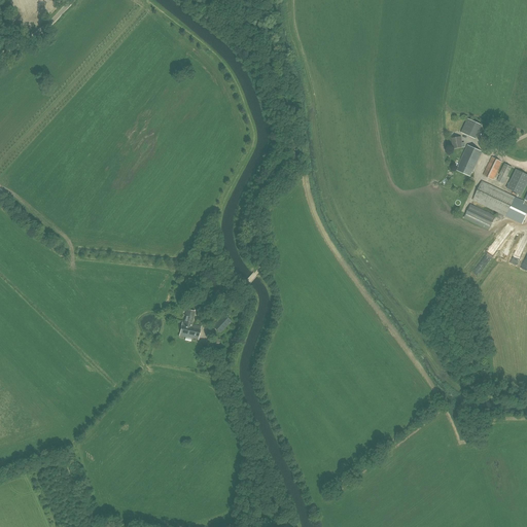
[(481,125),(466,118),(461,133),(475,139),(481,125)]
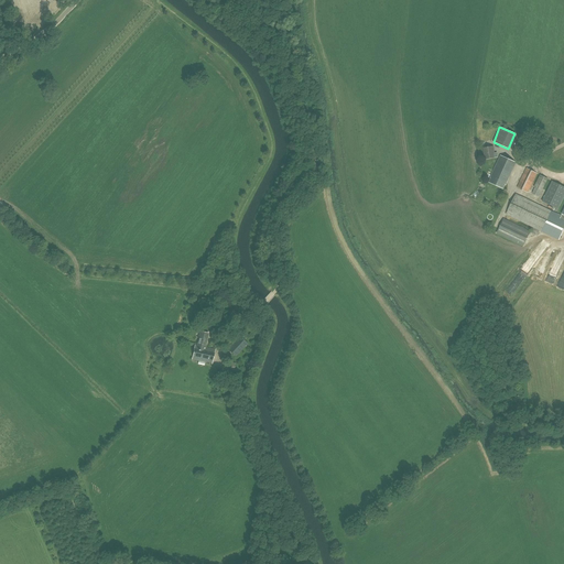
[(533,144),(529,140),(521,148),(525,152),(533,144)]
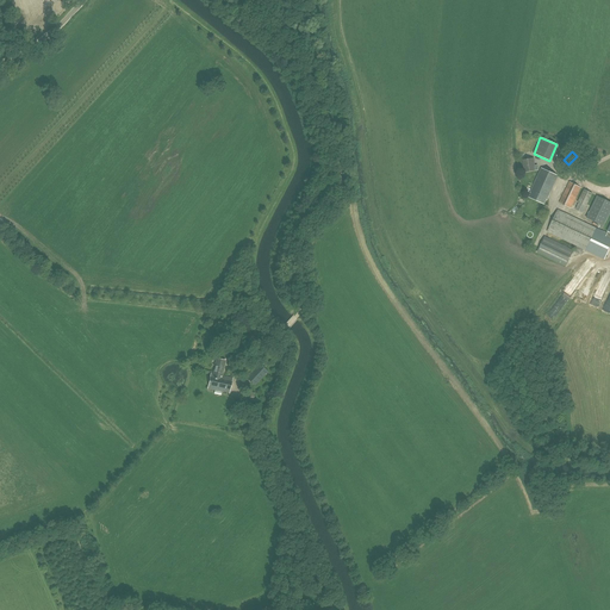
[(533,159),(523,161),(524,172),(534,170),(534,167),(533,159)]
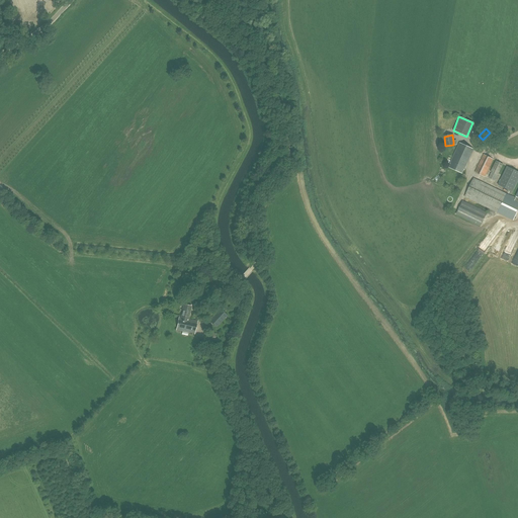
[(463,169),(464,170),(473,150),(459,143),(450,163),(451,164),(449,167),(461,173),(463,169)]
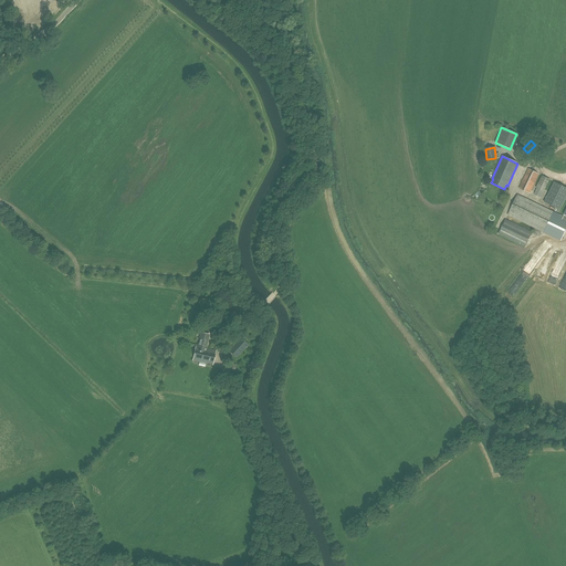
[(528,169),(519,188),(530,194),(538,175),(528,169)]
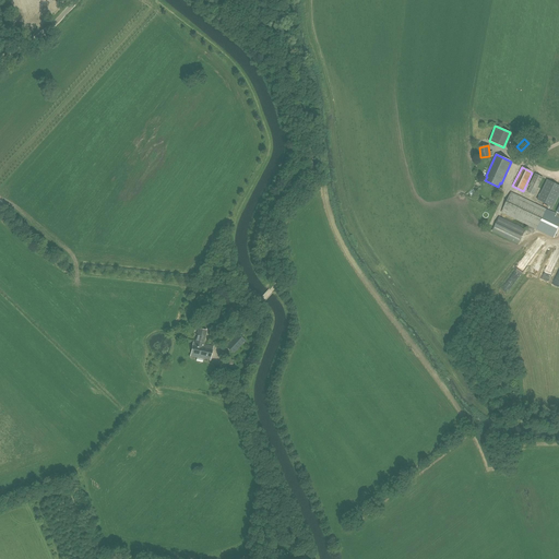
[(530,186),(527,192),(534,195),(537,189),(543,177),(535,174),(530,186)]
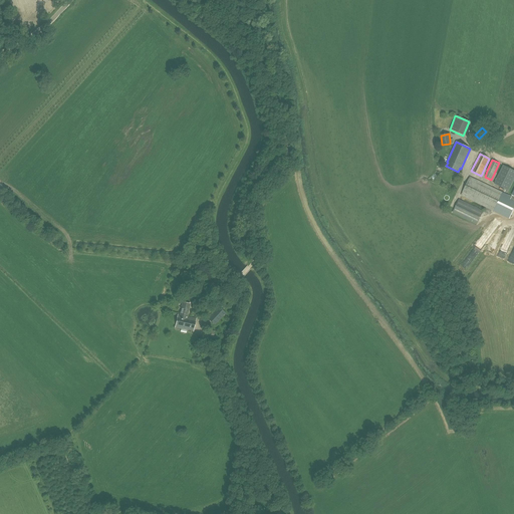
[(494,183),(508,191),(512,193),(513,188),(513,185),(512,184),(513,179),(513,171),(503,165),(494,183)]
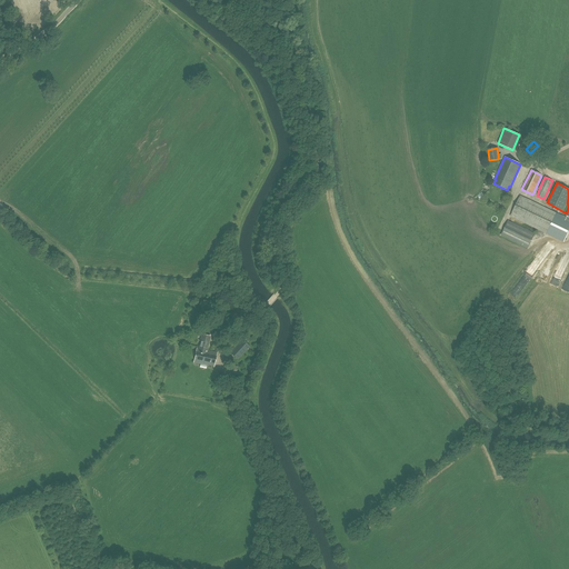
[(510,216),(563,242),(568,230),(568,211),(566,218),(520,196),(510,216)]
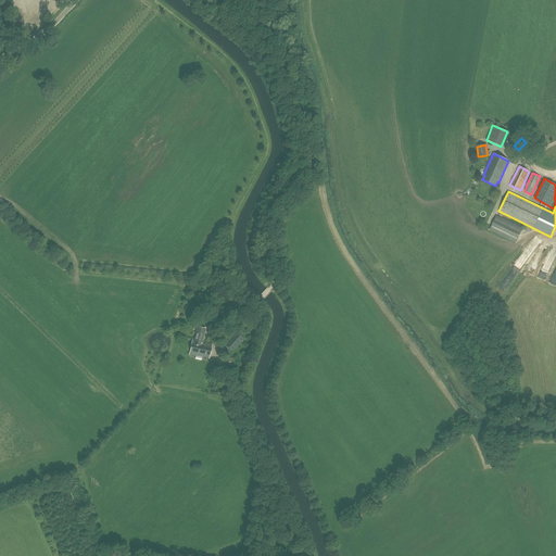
[(496,216),(490,229),(516,242),(522,229),(496,216)]
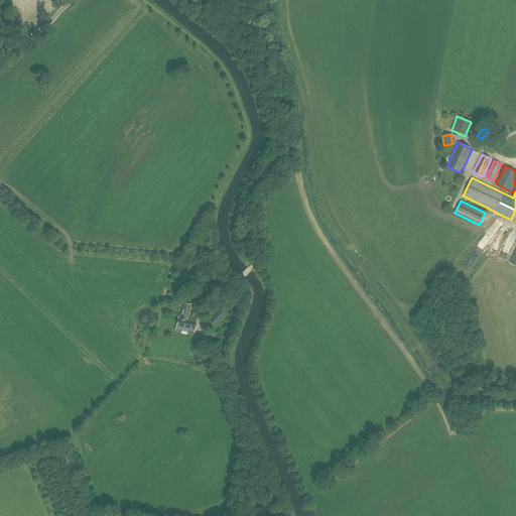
[(180,316),(178,316),(175,329),(194,333),(197,319),(187,318),(189,310),(188,310),(189,305),(183,303),(182,308),(181,308),(180,316)]
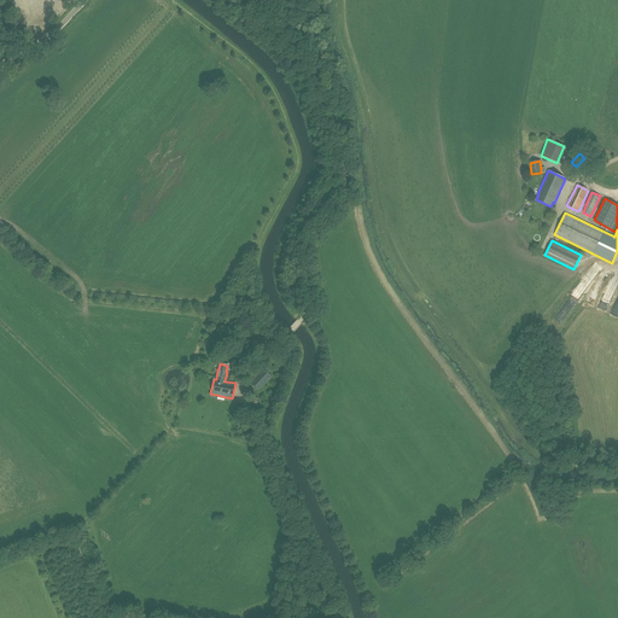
[(262,368),(249,383),(258,391),(272,377),(262,368)]
